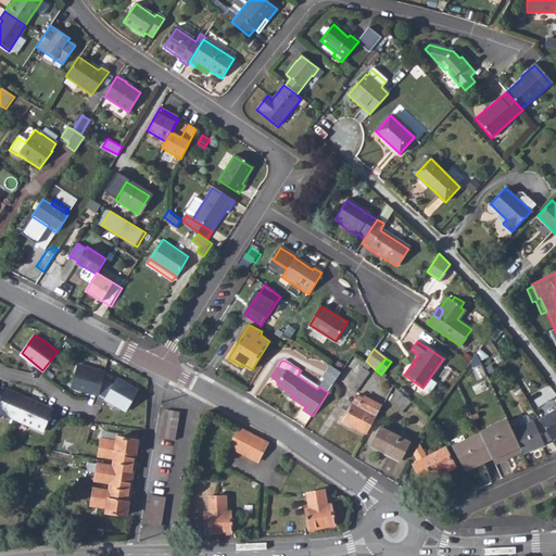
[(366,361),(348,387),(356,393),(370,371),(368,370),(371,366),(366,361)]
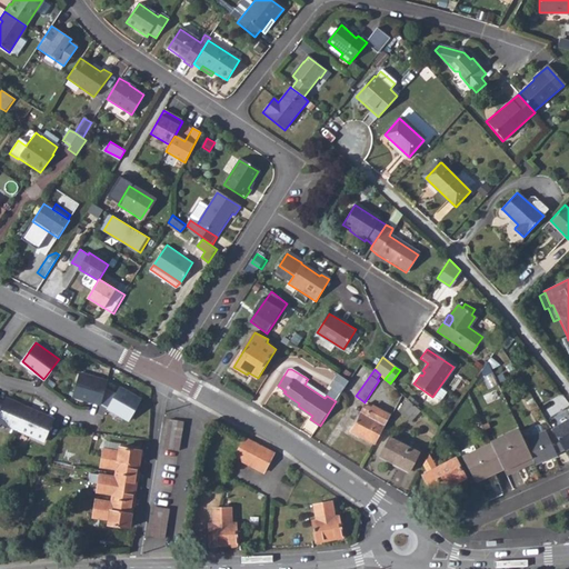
[(73,396),(101,403),(107,387),(108,379),(80,373),(73,396)]
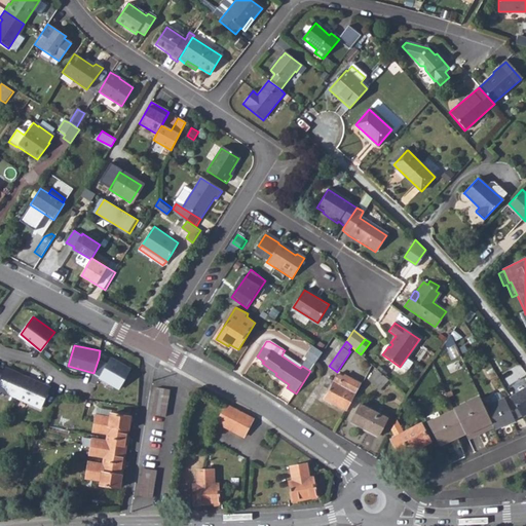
[(313,345),(306,357),(316,363),(324,352),(313,345)]
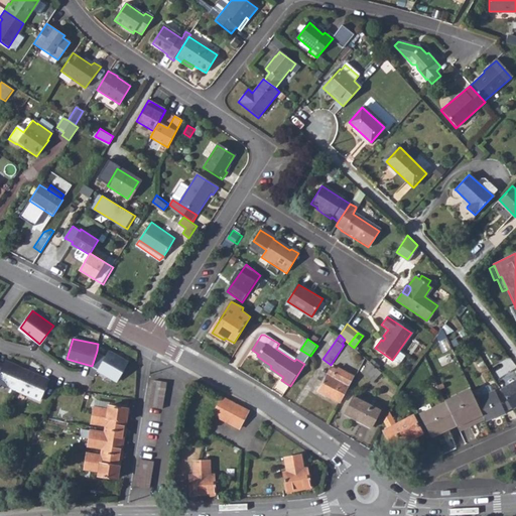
[(97,351),(92,366),(118,380),(129,361),(109,350),(105,355),(97,351)]
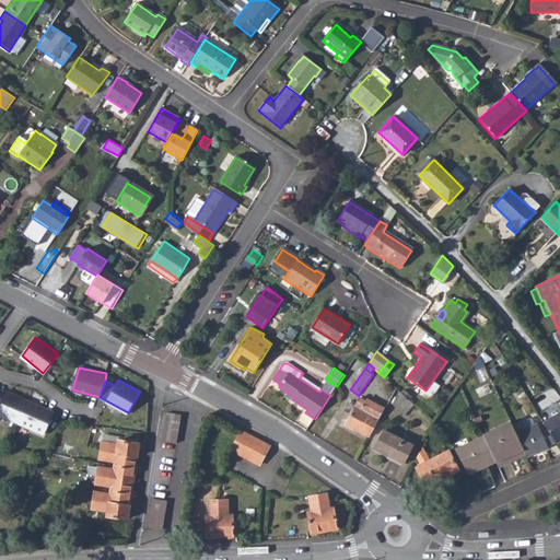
[(0,395),(0,415),(19,423),(27,401),(6,392),(3,397),(0,395)]
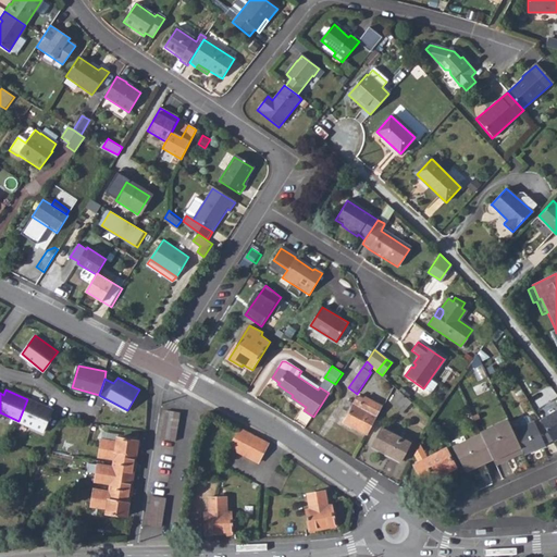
[(411,403),(398,391),(390,400),(401,412),(411,403)]
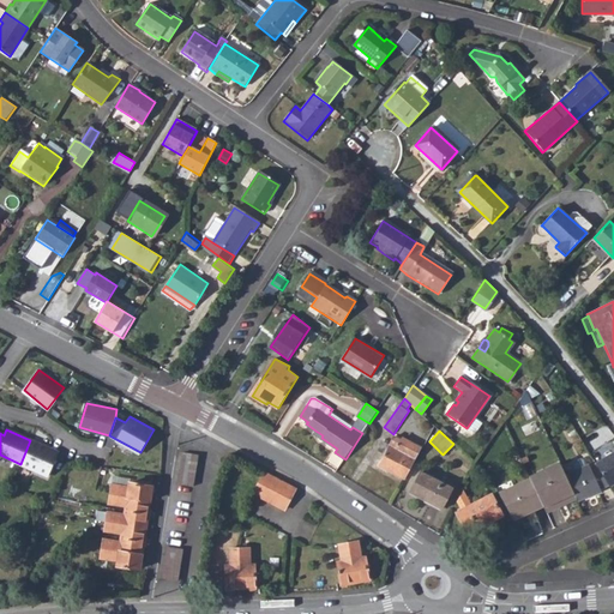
[(380,465),(405,479),(416,458),(405,453),(411,441),(402,437),(401,439),(396,437),(391,445),(384,440),(380,450),(385,453),(380,465)]
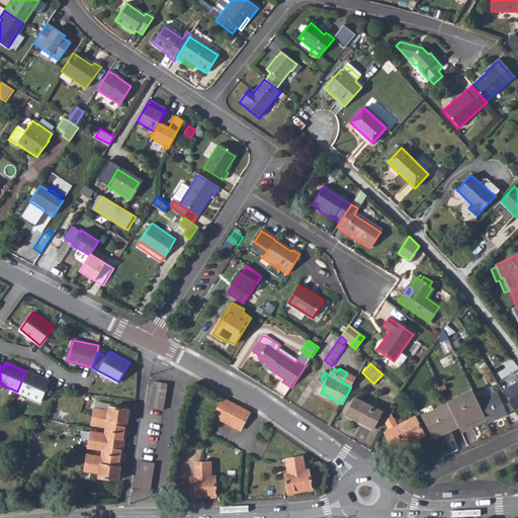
[(25,371),(17,392),(39,402),(49,382),(25,371)]
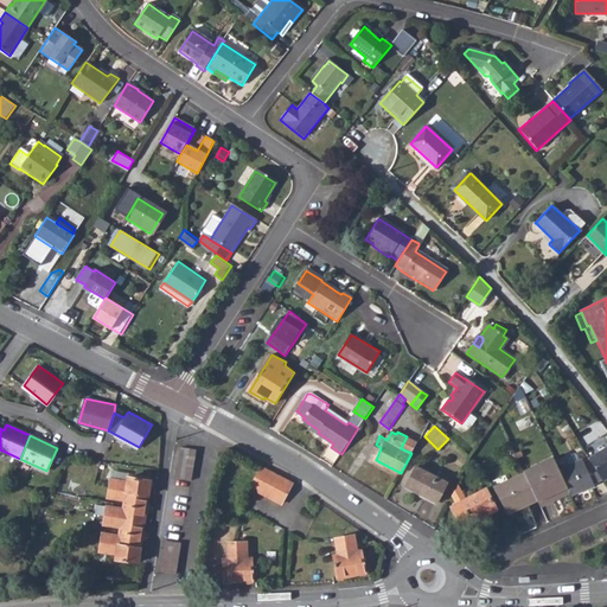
[(606,445),(588,457),(601,478),(602,479),(606,475),(606,445)]
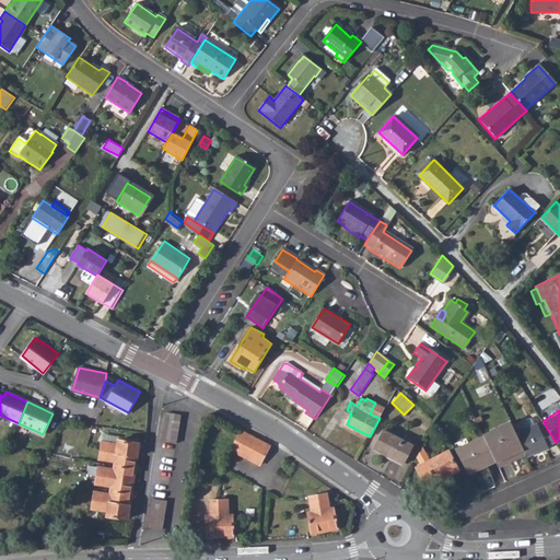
[(522,423),(524,429),(536,423),(533,418),(531,417),(523,421),(522,423)]
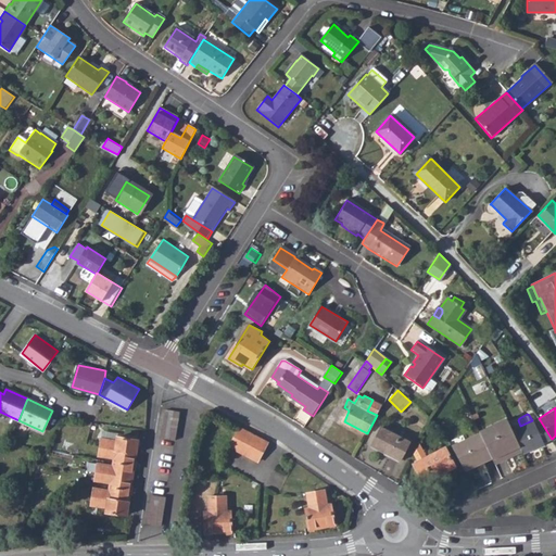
[(520,426),(514,430),(525,452),(544,442),(543,441),(551,438),(539,418),(534,420),(533,419),(532,420),(520,426)]
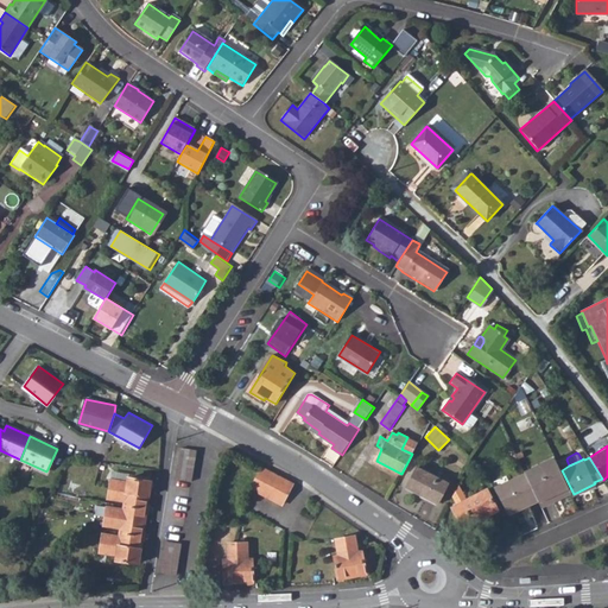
[(420,460),(410,480),(441,496),(450,475),(420,460)]
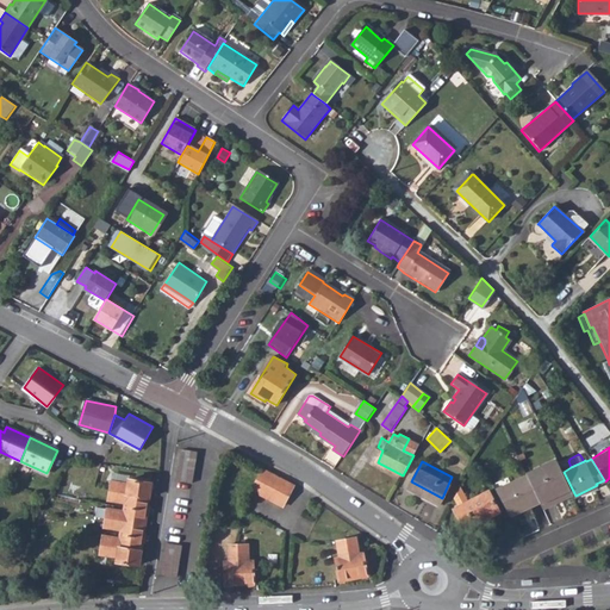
[(181,465),(180,473),(195,475),(197,467),(181,465)]
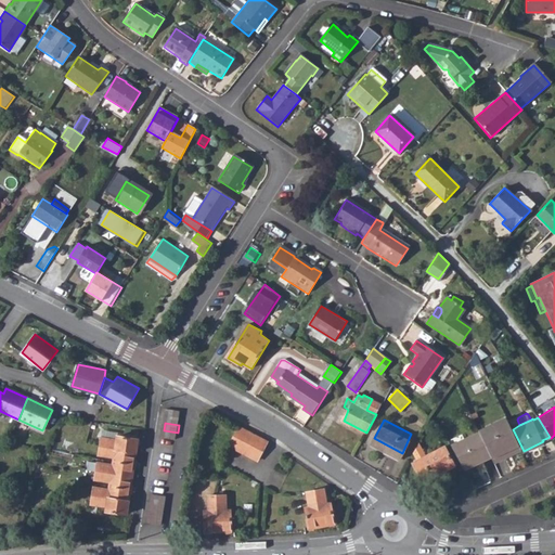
[(241,426),(231,444),(259,459),(268,440),(241,426)]
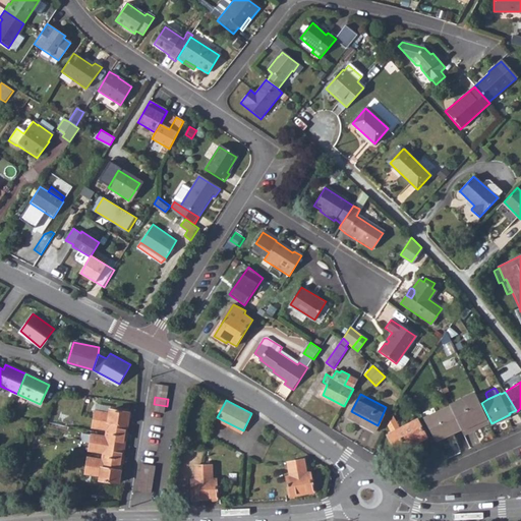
[(462,427),(465,433),(490,421),(481,403),(479,400),(454,411),(462,427)]
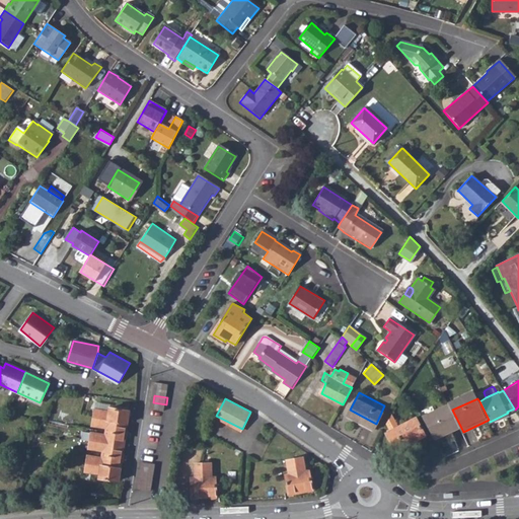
[(153,402),(152,409),(165,412),(166,404),(153,402)]
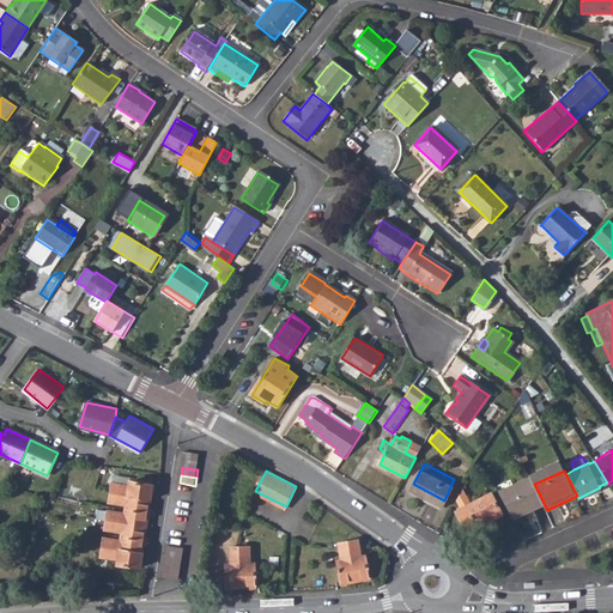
[(532,479),(498,495),(513,517),(525,513),(533,508),(544,503),(534,484),(532,479)]
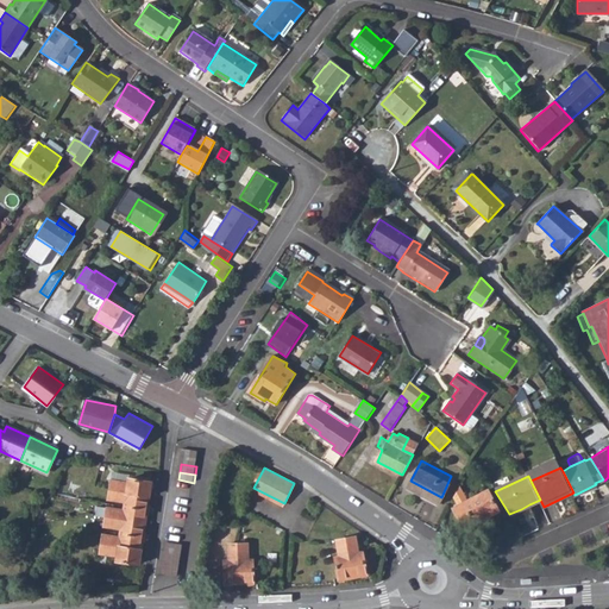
[(113,481),(111,489),(150,496),(152,482),(130,478),(130,483),(113,481)]
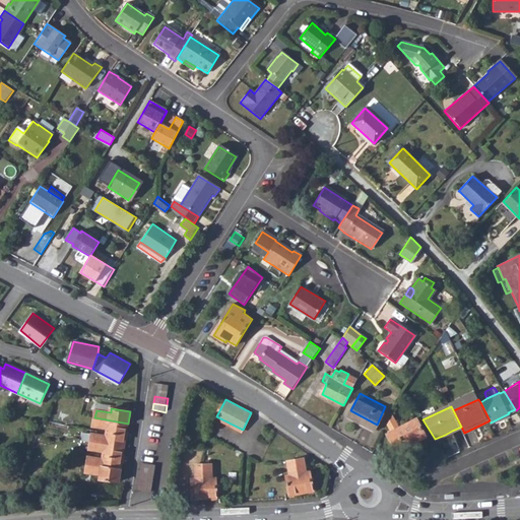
[(385,425),(389,432),(398,427),(391,414),(385,425)]
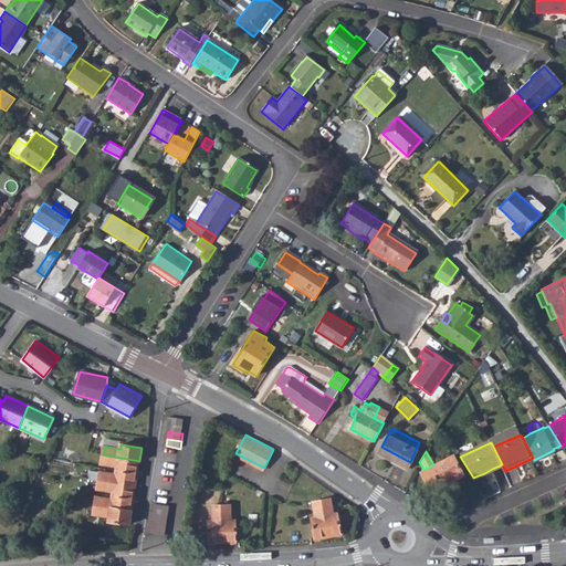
[(139,461),(103,454),(102,463),(117,465),(116,470),(137,473),(139,461)]
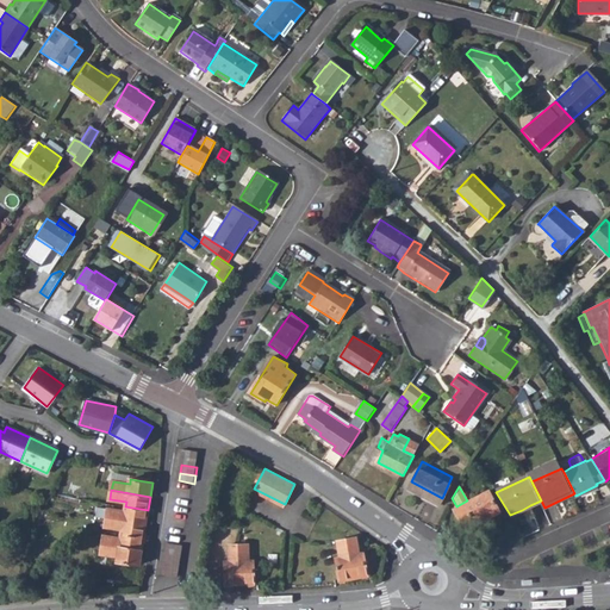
[(456,506),(452,509),(464,530),(498,512),(486,490),(467,500),(456,506)]
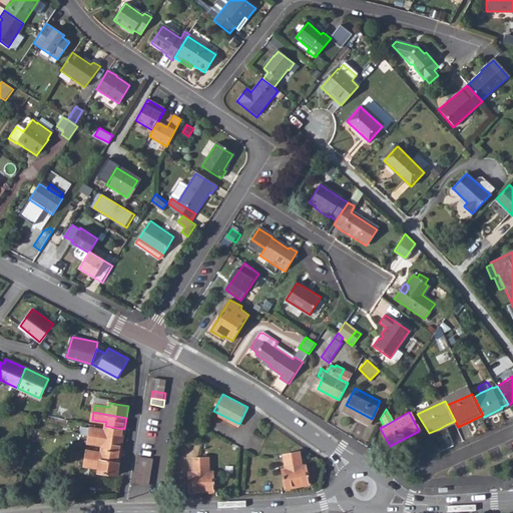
[(91,428),(89,435),(122,441),(124,429),(105,426),(104,430),(91,428)]
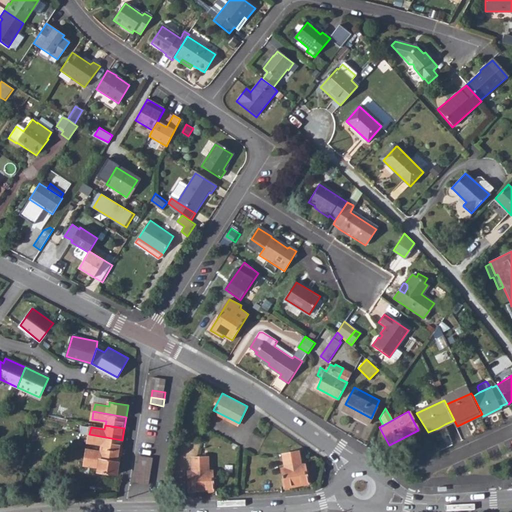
[(122,440),(89,434),(88,442),(102,444),(101,448),(120,451),(122,440)]
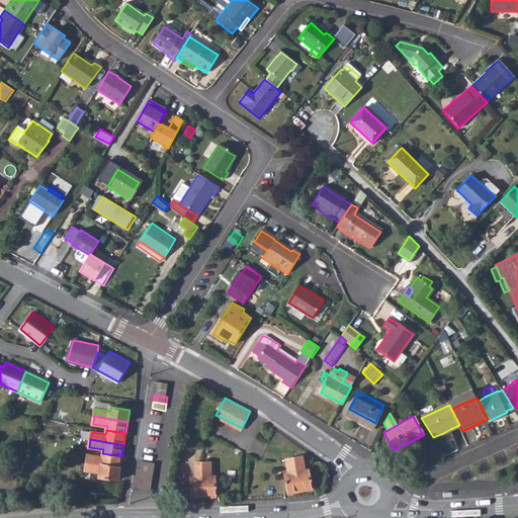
[(88,455),(86,462),(119,467),(121,456),(102,453),(101,458),(88,455)]
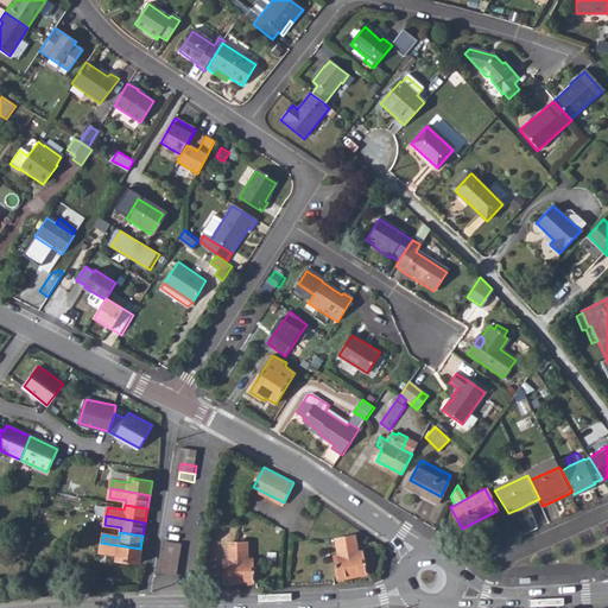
[(352,534),(342,537),(352,576),(365,572),(361,551),(355,551),(352,534)]
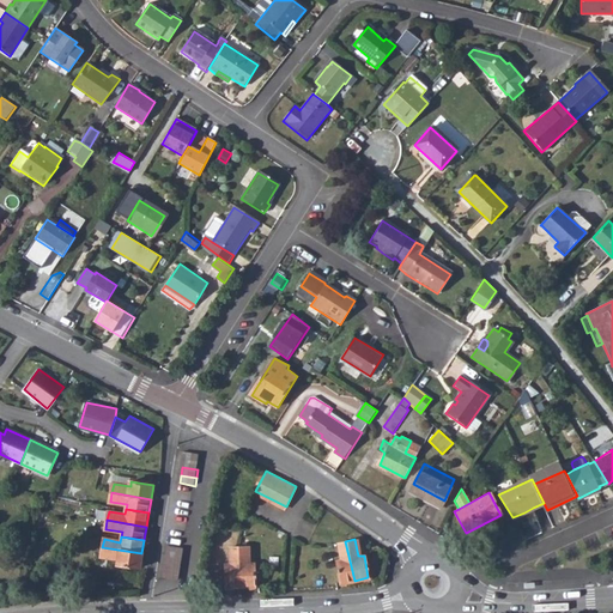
[(354,581),(345,541),(335,542),(339,560),(335,560),(340,583),(354,581)]
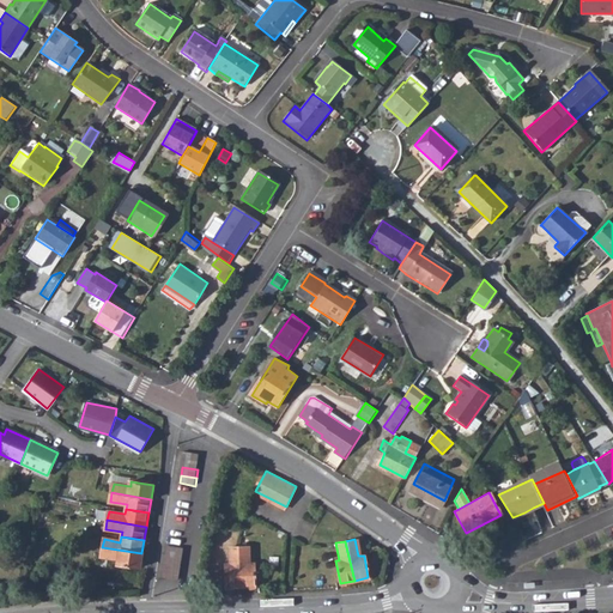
[(169,545),(168,551),(182,554),(183,547),(169,545)]
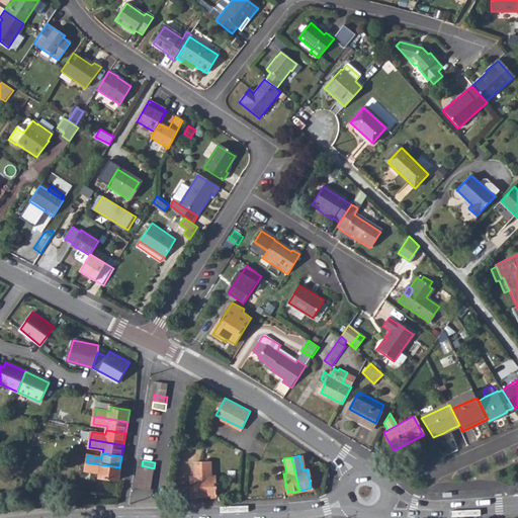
[(202,495),(202,461),(193,461),(194,477),(190,477),(190,495),(202,495)]
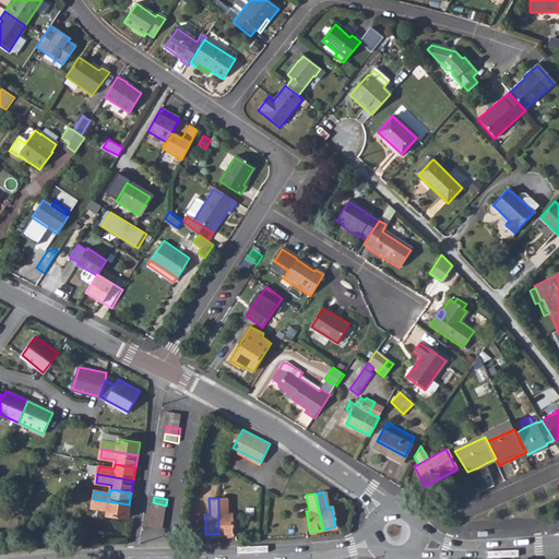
[(225,498),(218,498),(218,534),(232,534),(232,514),(226,514),(225,498)]
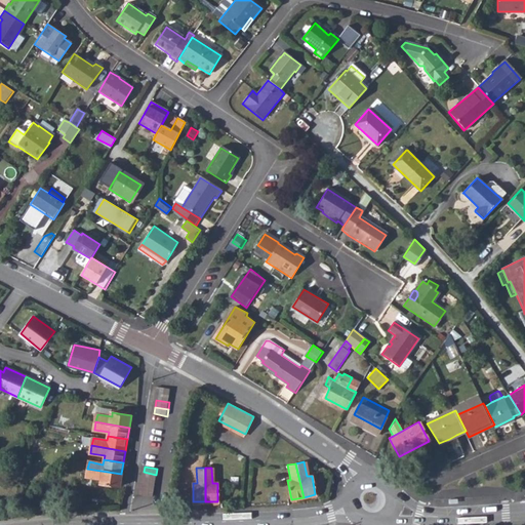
[(87,469),(86,477),(101,479),(101,481),(119,485),(121,474),(87,469)]
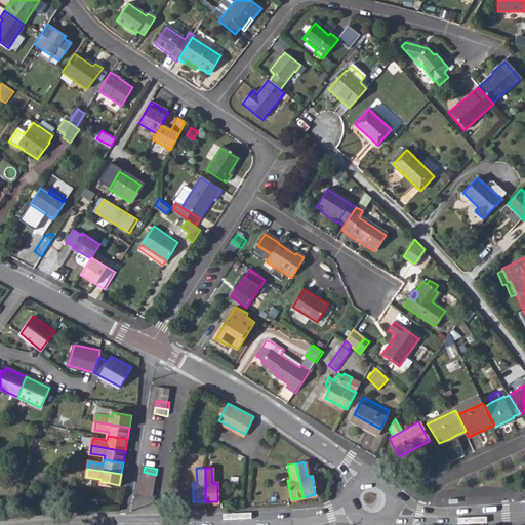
[(142,478),(155,481),(156,475),(144,472),(142,478)]
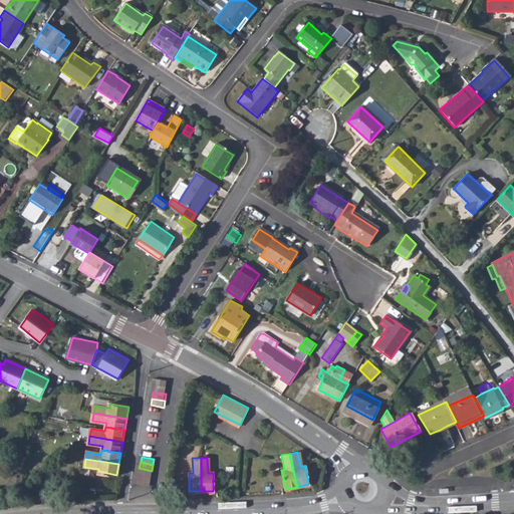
[(138,475),(151,477),(152,471),(139,468),(138,475)]
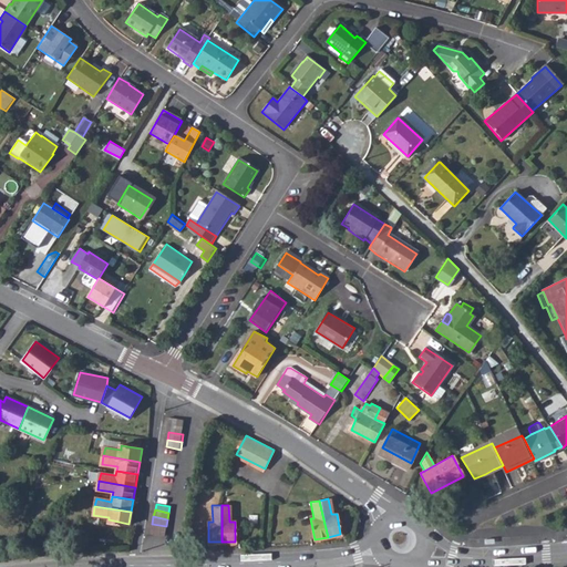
[(150,533),(165,535),(166,526),(152,524),(150,533)]
